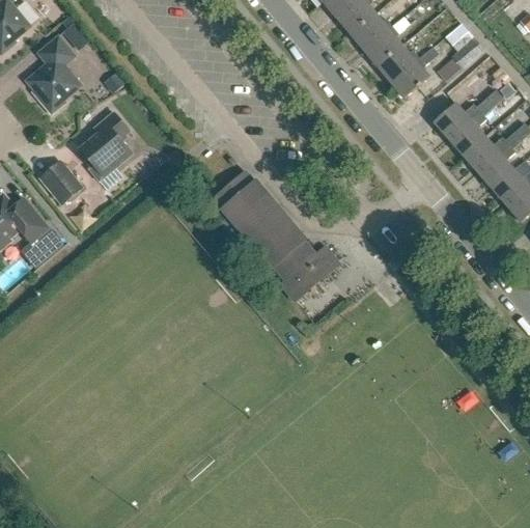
[(15,39),(30,26),(10,2),(12,0),(0,0),(0,53),(1,54),(16,42),(15,39)]
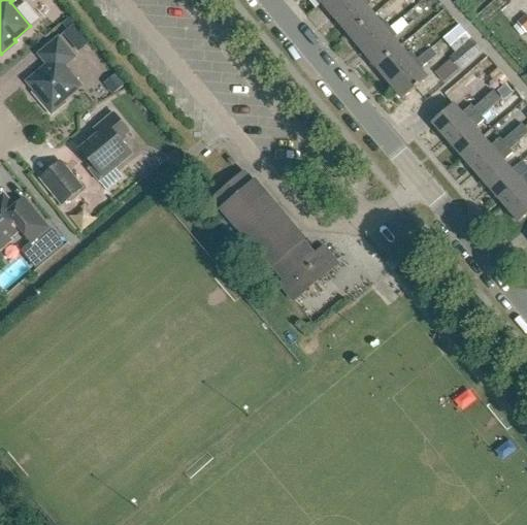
[(335,19),(357,0),(326,0),(322,3),(335,19)]
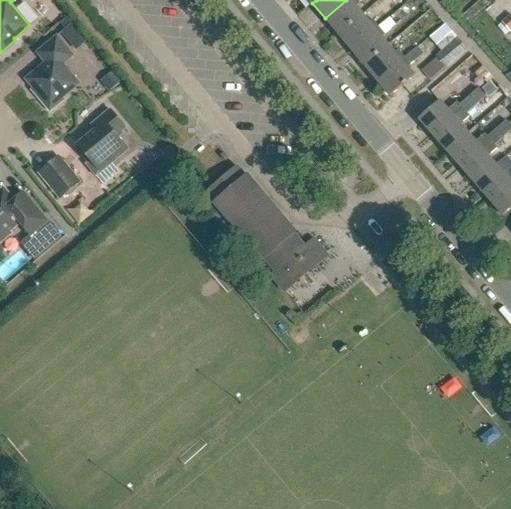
[(358,3),(356,0),(346,0),(325,18),(338,34),(361,14),(355,6),(358,3)]
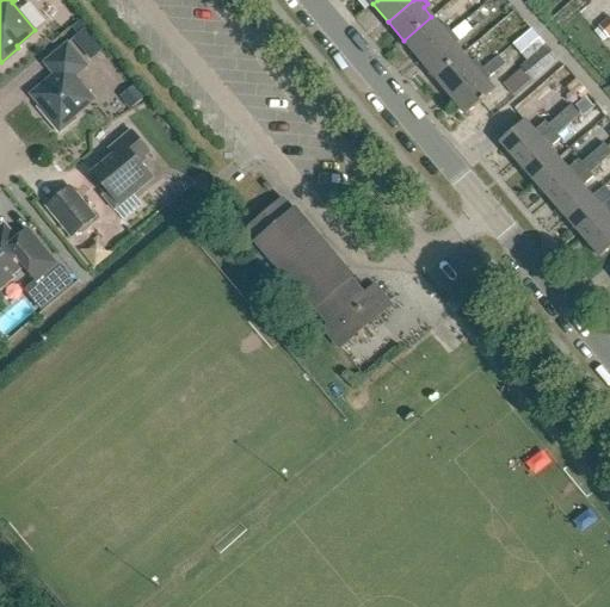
[(441,26),(431,17),(404,41),(419,59),(451,31),(444,23),(441,26)]
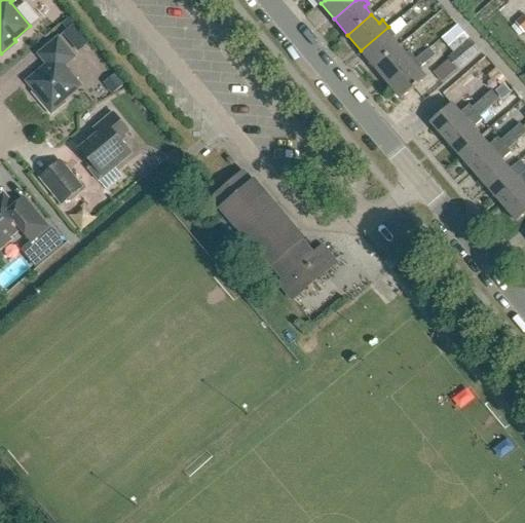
[(524,15),(524,14),(515,23),(523,33),(524,31),(524,15)]
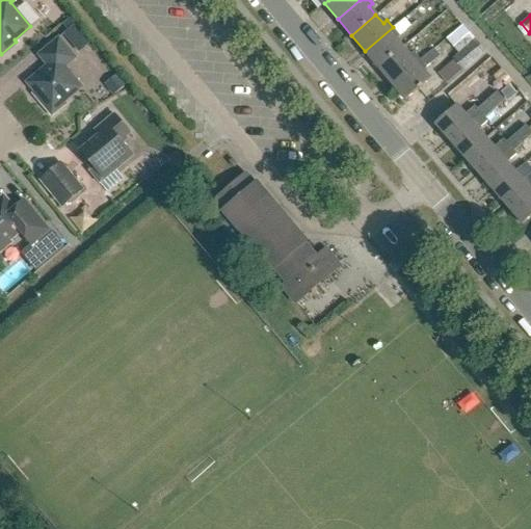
[(67,28),(74,22),(69,16),(61,22),(67,28)]
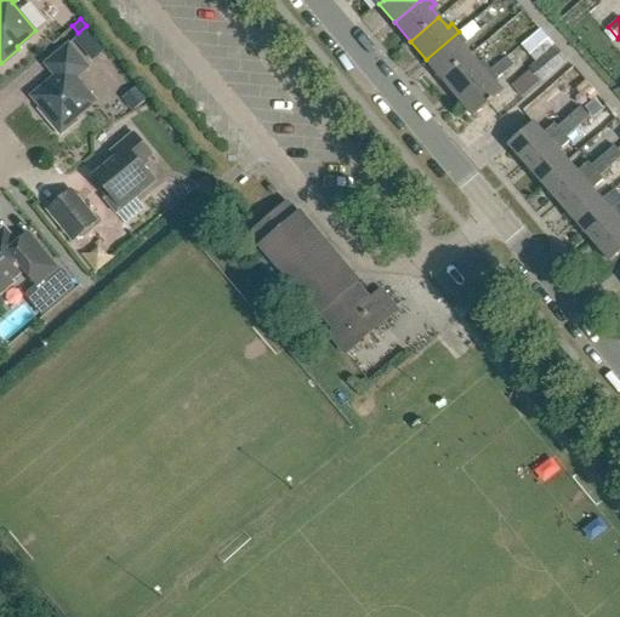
[(91,60),(104,47),(86,26),(78,33),(73,38),(91,60)]
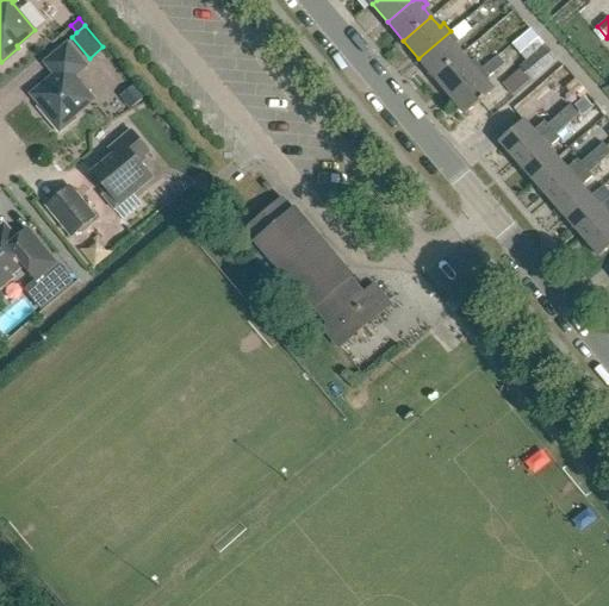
[(519,51),(538,35),(530,26),(510,43),(519,51)]
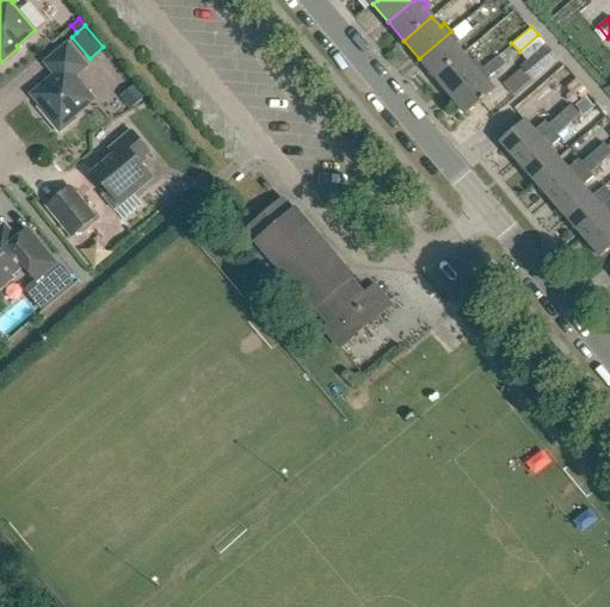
[(458,41),(451,31),(419,59),(433,76),(462,54),(455,44),(458,41)]
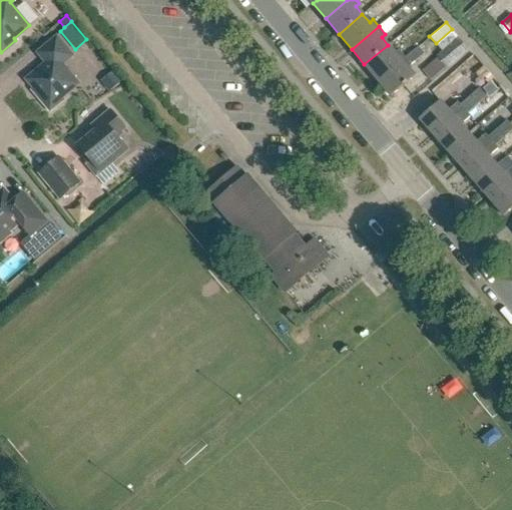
[(33,87),(31,89),(49,110),(64,98),(62,96),(78,82),(62,63),(72,54),(56,35),(36,51),(45,61),(25,78),(33,87)]
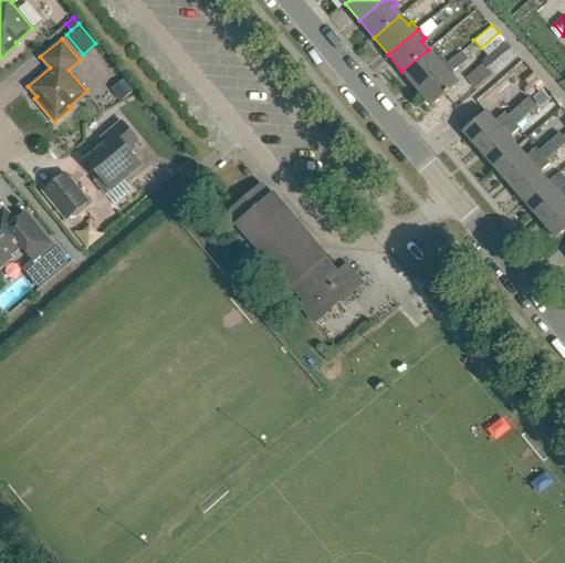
[(492,72),(515,52),(504,39),(481,59),(492,72)]
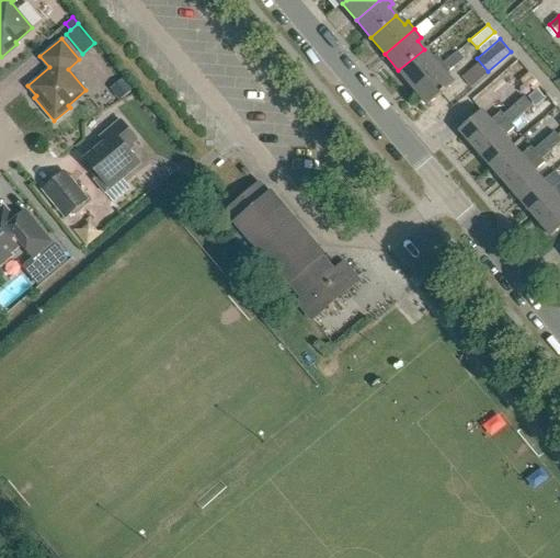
[(432,58),(424,49),(398,70),(412,88),(442,63),(435,55),(432,58)]
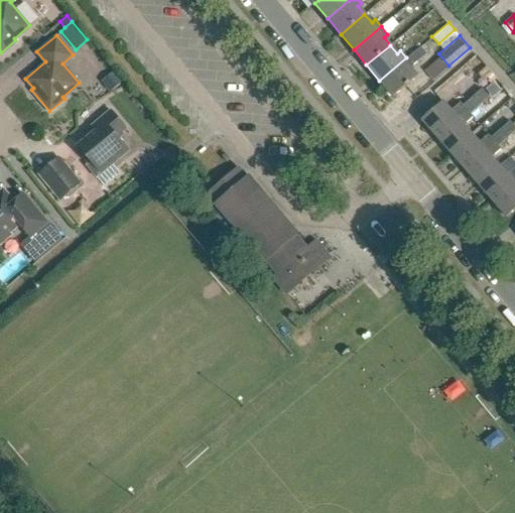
[(413,65),(406,57),(379,81),(393,97),(417,76),(409,68),(413,65)]
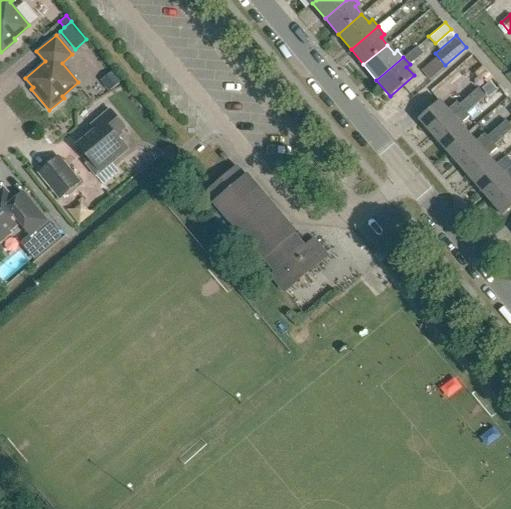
[(109,91),(120,82),(112,70),(100,80),(109,91)]
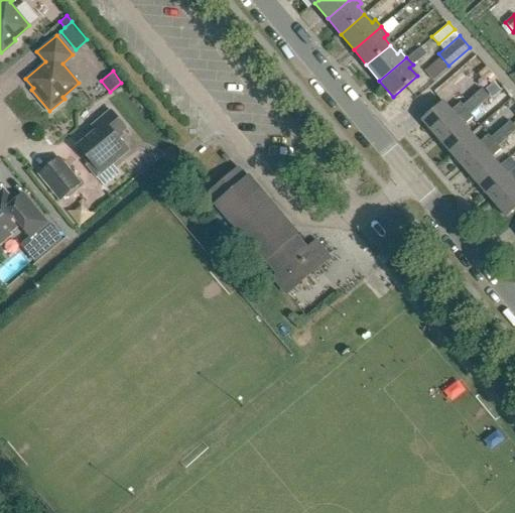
[(481,89),(472,97),(479,106),(488,98),(481,89)]
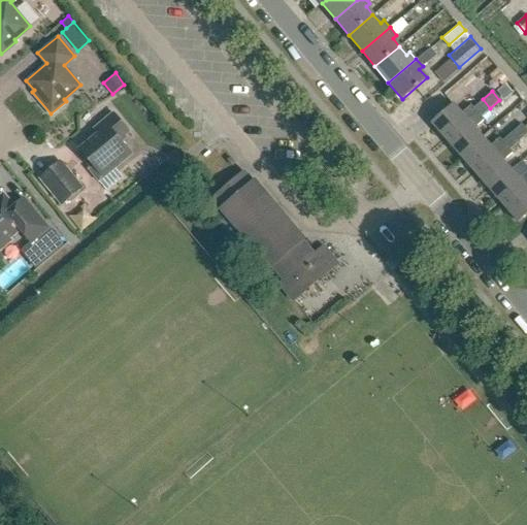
[(481,117),(490,108),(483,99),(473,107),(476,111),(481,117)]
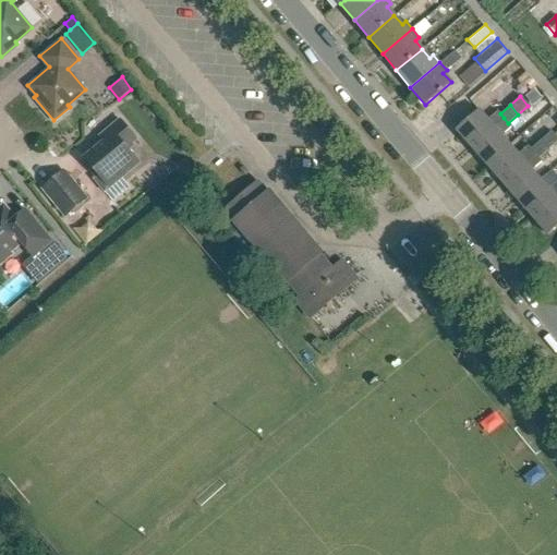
[(471,147),(504,118),(500,113),(498,111),(487,120),(479,109),(456,129),(471,147)]
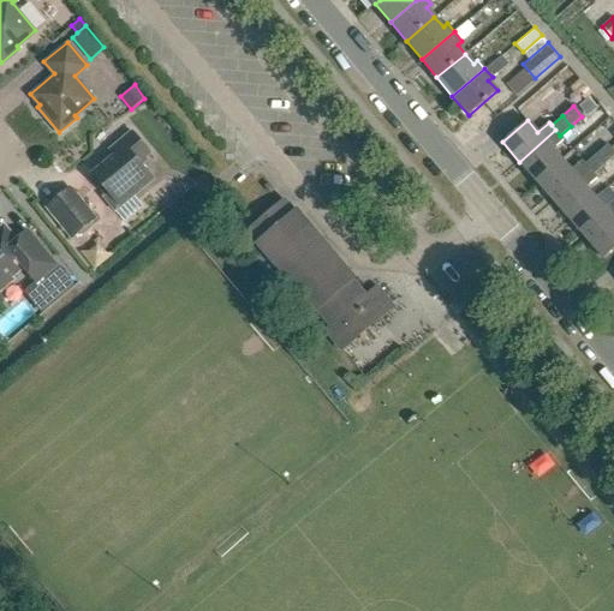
[(91,172),(119,205),(153,178),(139,161),(150,151),(131,130),(109,148),(114,154),(91,172)]
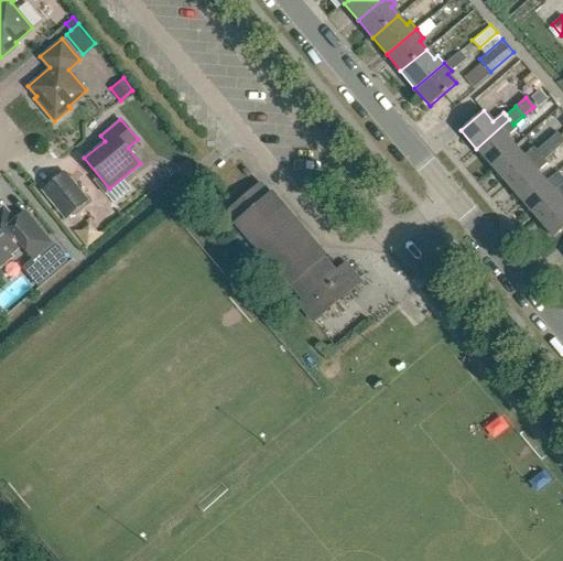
[(516,128),(513,125),(509,119),(476,149),(491,166),(515,147),(507,137),(516,128)]
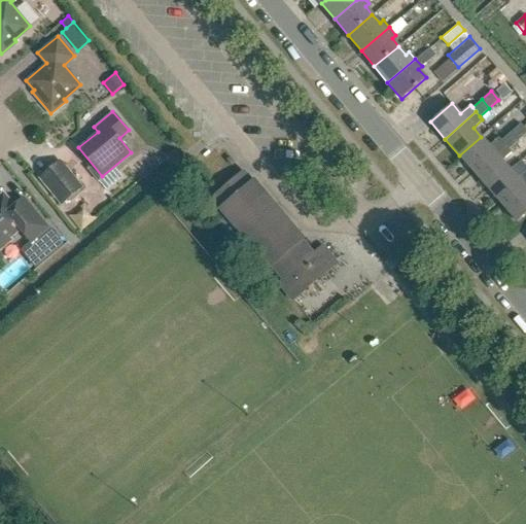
[(525,131),(520,124),(510,132),(517,140),(525,131)]
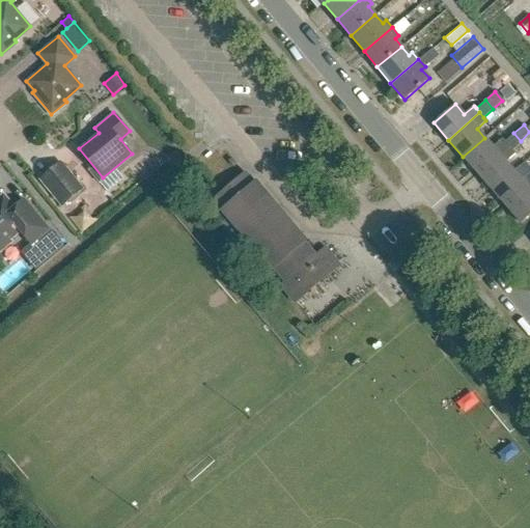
[(521,141),(513,133),(504,141),(508,145),(511,148),(521,141)]
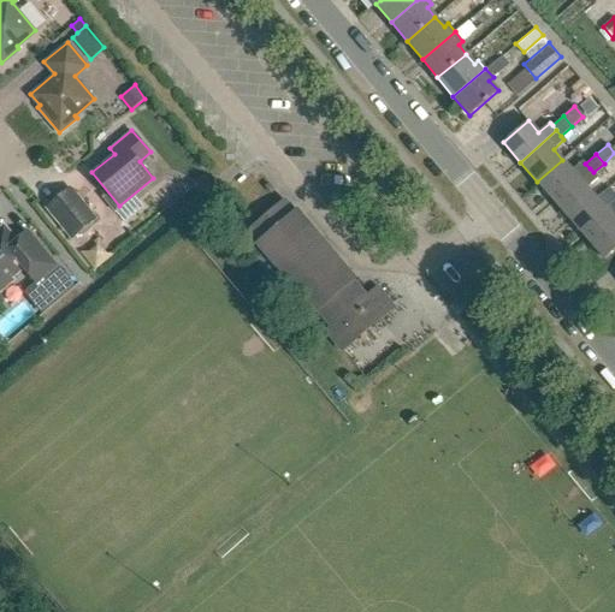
[(554,201),(590,168),(585,164),(581,160),(571,170),(562,160),(537,182),(554,201)]
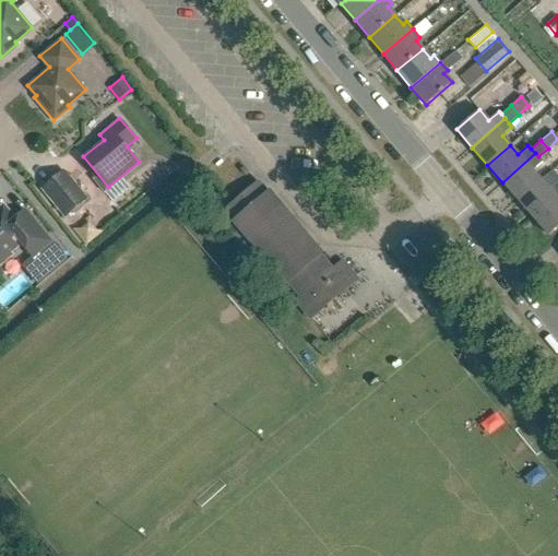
[(542,161),(538,156),(535,153),(502,182),(518,199),(541,179),(532,169),(542,161)]
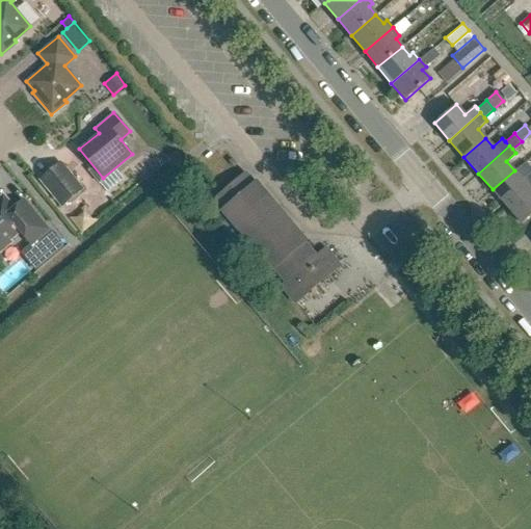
[(40,178),(61,205),(82,187),(60,161),(40,178)]
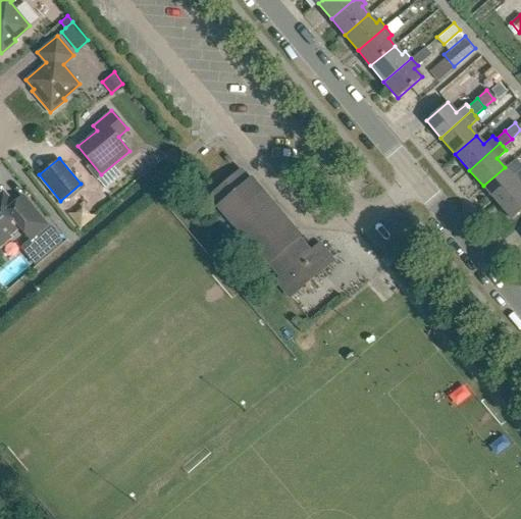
[(497,202),(520,180),(520,167),(512,176),(505,167),(483,186),(497,202)]
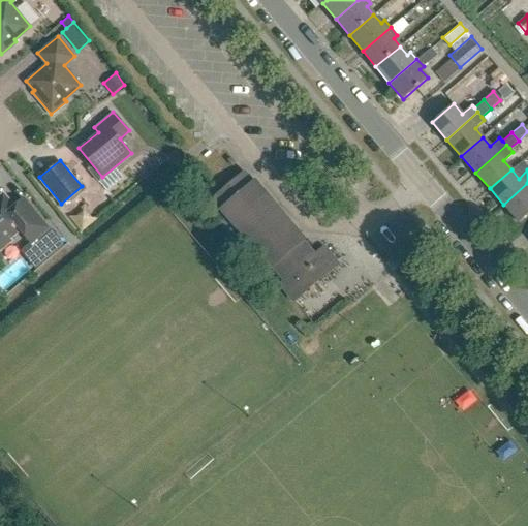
[(293,300),(336,265),(322,248),(313,255),(301,242),(303,240),(254,182),(252,183),(244,173),(216,197),(223,208),(222,209),(271,267),(273,266),(284,280),(280,283),(293,300)]
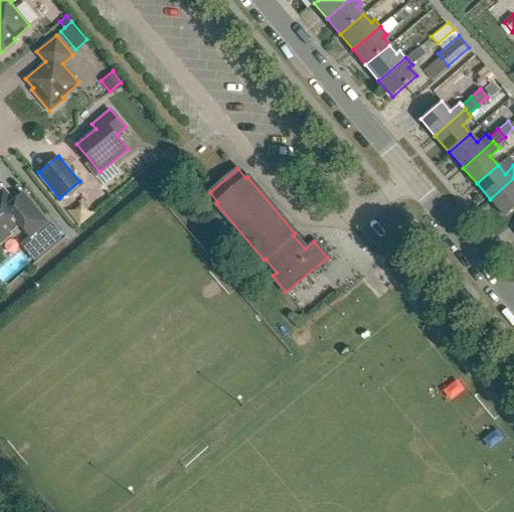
[(513,178),(490,199),(504,216),(513,207),(513,178)]
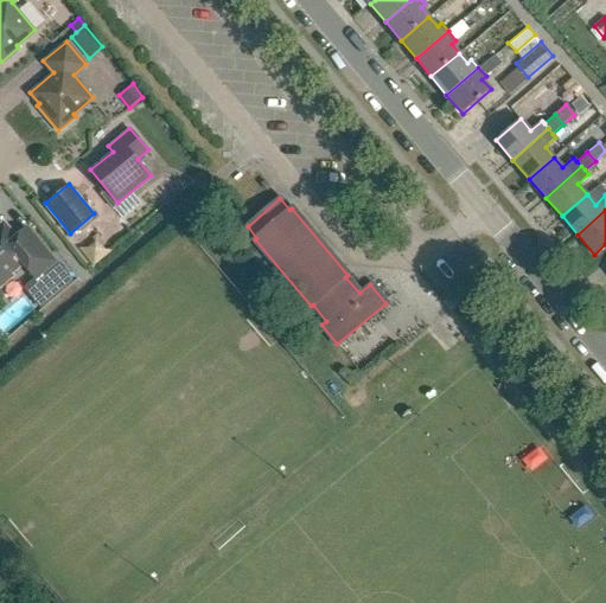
[(39,281),(59,264),(27,226),(16,236),(4,220),(0,223),(0,284),(12,275),(10,273),(23,262),(39,281)]
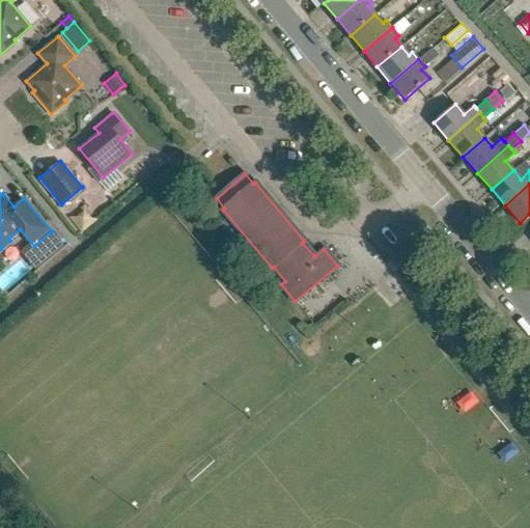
[(75,214),(85,226),(96,217),(87,204),(75,214)]
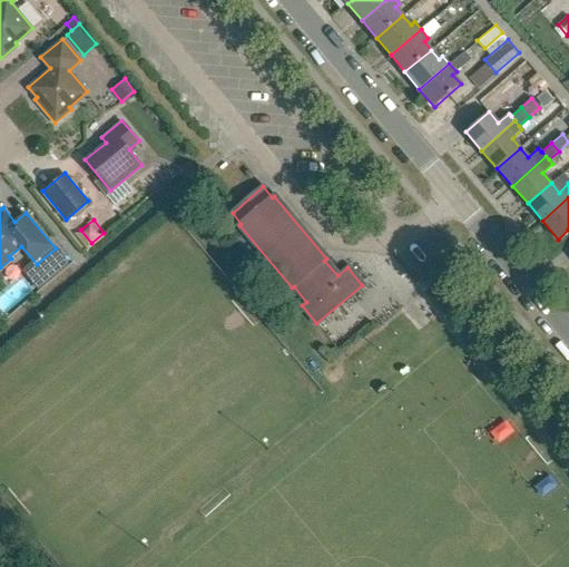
[(429,286),(422,279),(415,284),(422,292),(429,286)]
